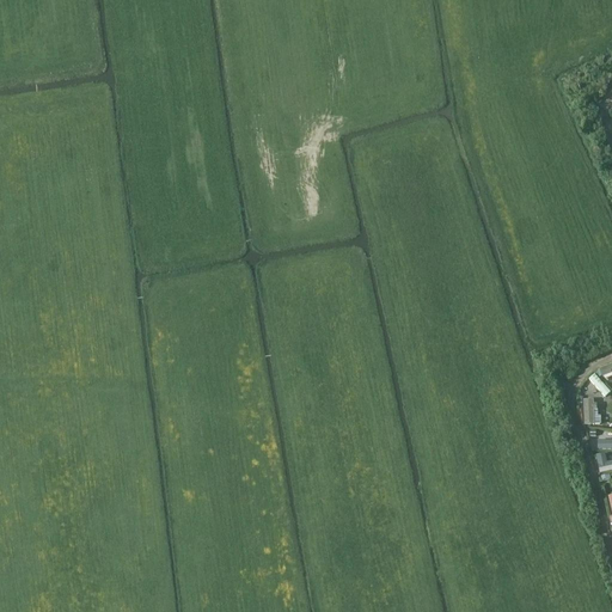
[(611,365),(599,371),(601,378),(611,373),(611,365)]
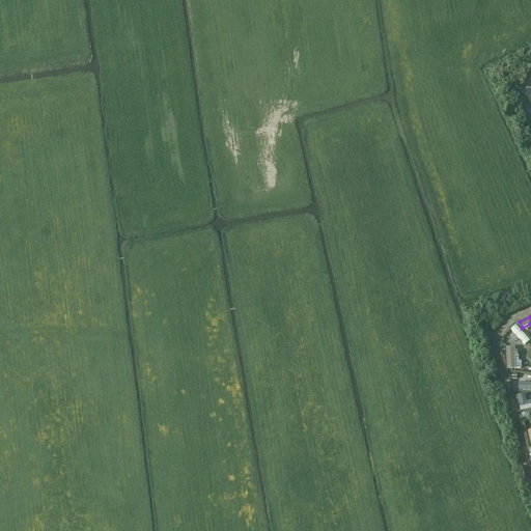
[(515,336),(518,337),(523,331),(514,325),(504,340),(510,344),(515,336)]
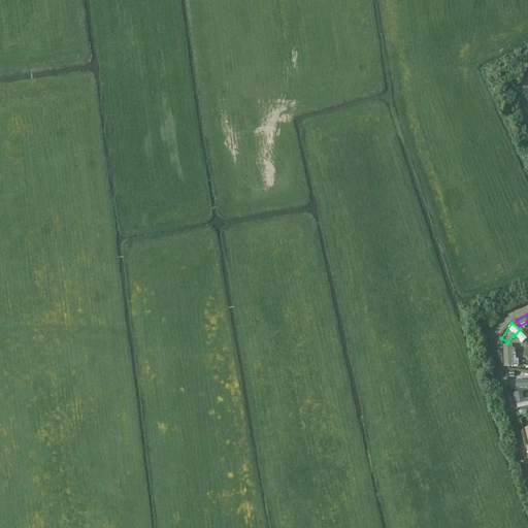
[(512,368),(512,361),(512,355),(515,355),(515,350),(512,351),(512,347),(503,347),(503,368),(512,368)]
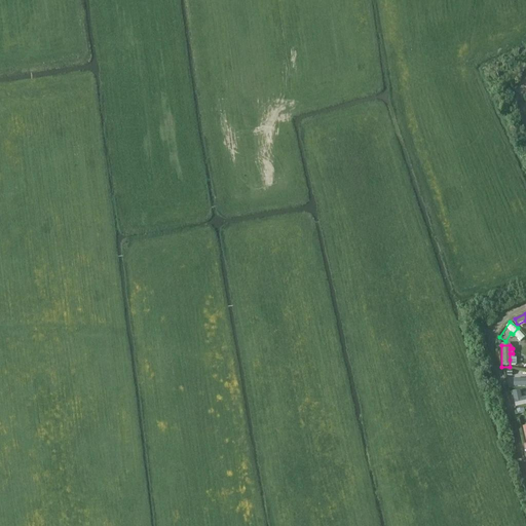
[(525,386),(525,377),(508,379),(508,387),(525,386)]
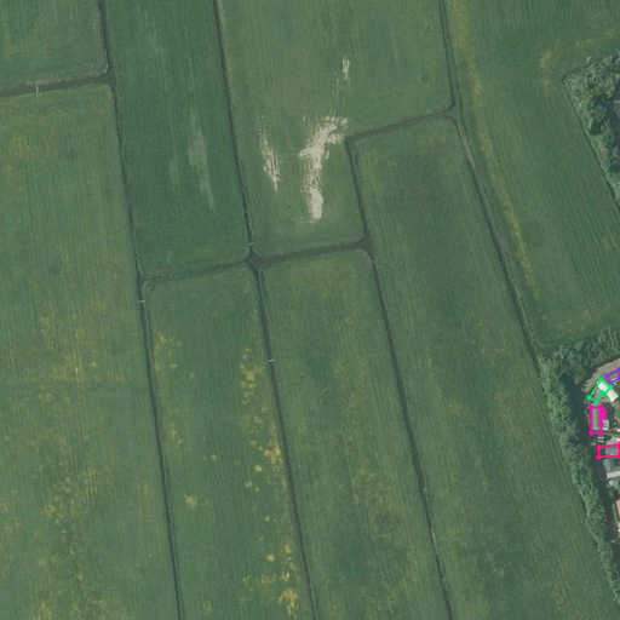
[(619,469),(614,471),(613,461),(604,463),(607,476),(608,481),(619,477),(619,469)]
